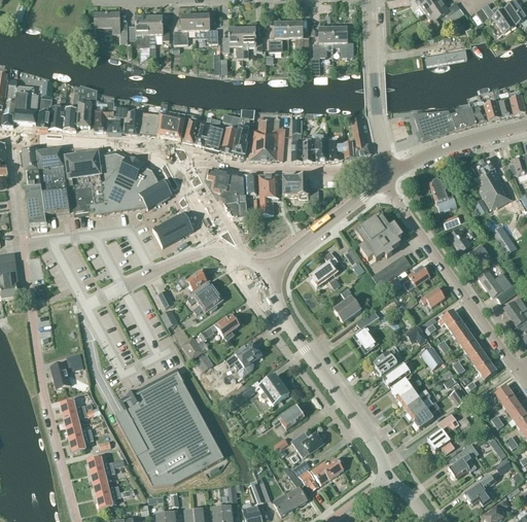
[(424,11),(441,0),(417,0),(424,11)]
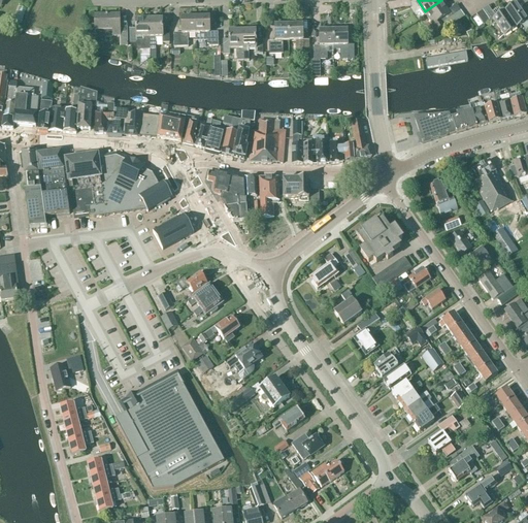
[(448,7),(443,0),(441,0),(425,11),(436,28),(444,22),(447,25),(464,12),(456,1),(448,7)]
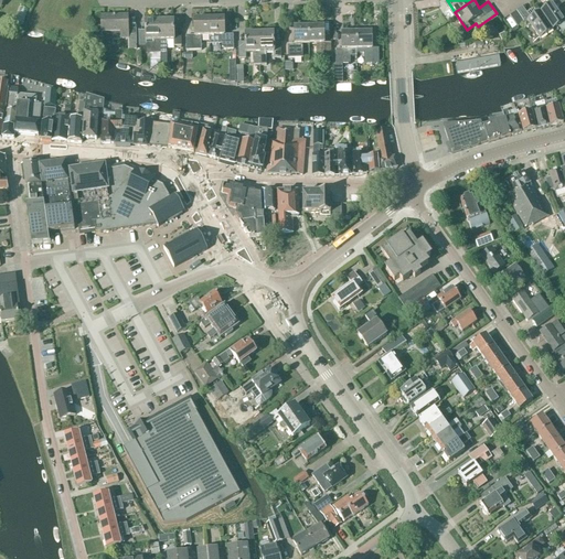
[(540,8),(552,27),(564,18),(555,6),(558,2),(562,0),(548,0),(550,1),(540,8)]
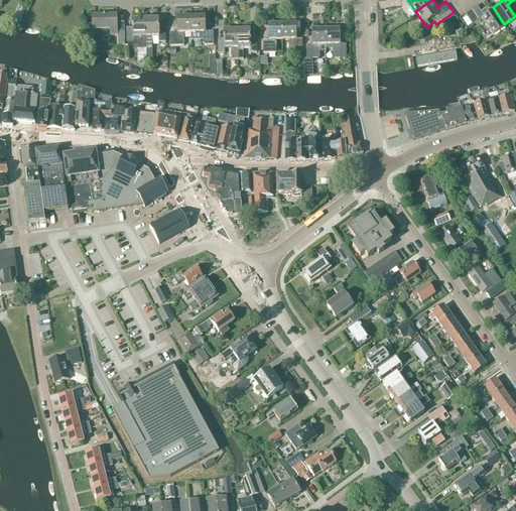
[(504,24),(493,7),(484,13),(477,3),(472,6),(472,7),(466,11),(473,21),(479,17),(482,22),(485,20),(493,31),(504,24)]
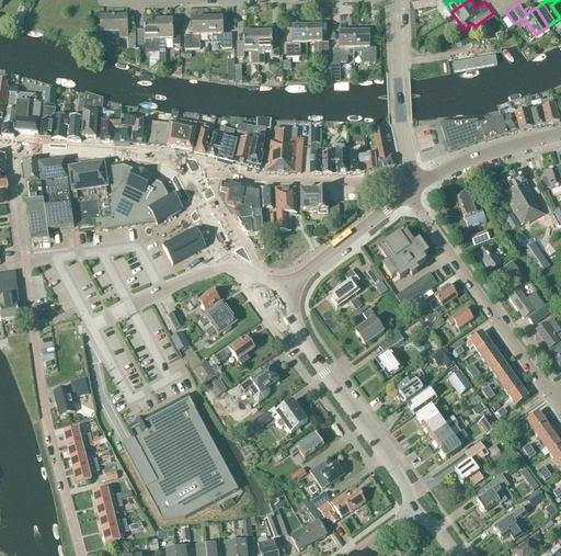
[(127,31),(127,12),(100,13),(101,35),(127,34),(127,46),(135,46),(135,31),(127,31)]
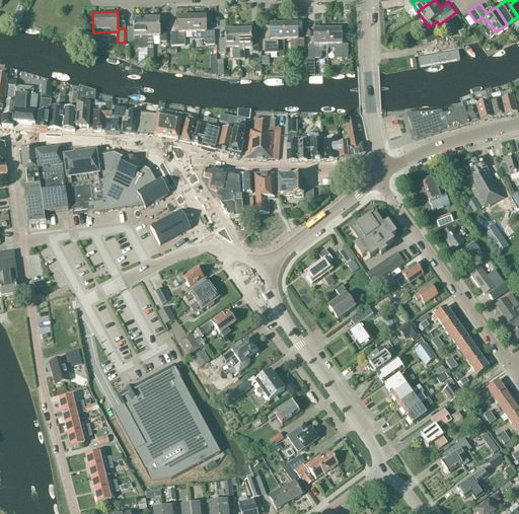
[(193,14),(193,29),(193,37),(204,37),(204,40),(206,42),(214,42),(214,28),(206,28),(206,13),(193,14)]
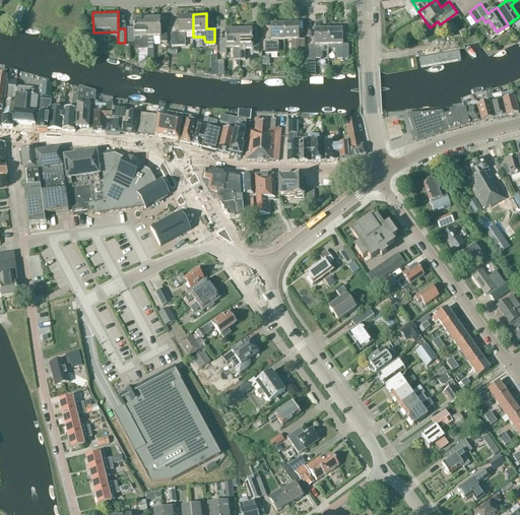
[(184,29),(193,29),(193,14),(179,14),(179,29),(171,29),(171,43),(185,43),(184,29)]
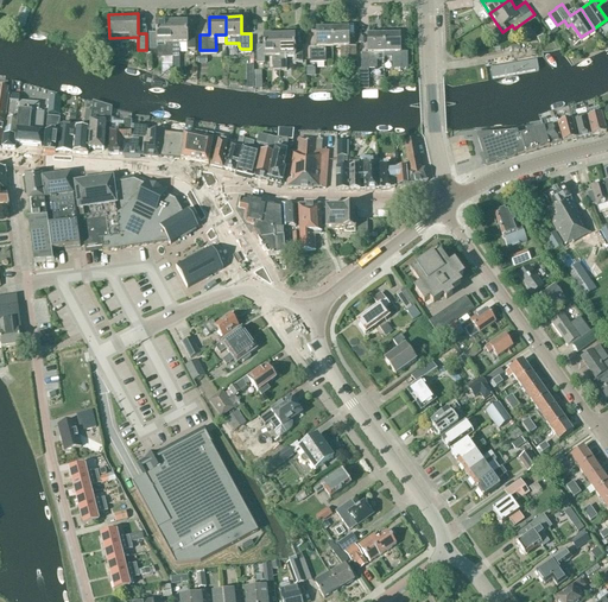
[(172,19),(172,52),(179,52),(179,39),(188,39),(188,45),(195,45),(195,27),(187,27),(187,18),(172,19)]
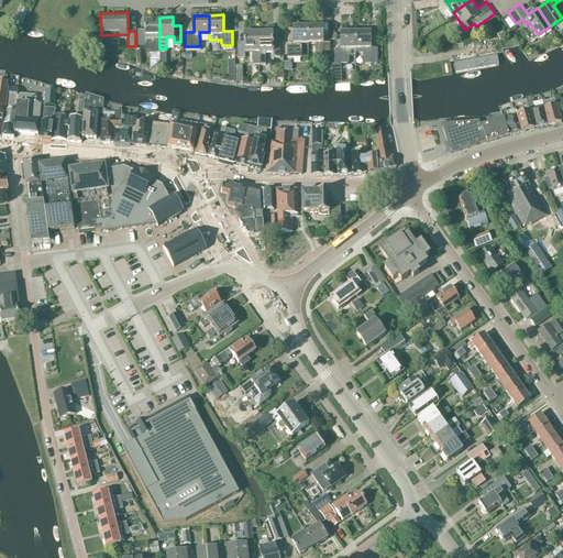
[(153,48),(159,48),(159,18),(144,18),(144,26),(138,26),(138,43),(145,43),(145,36),(153,36),(153,48)]
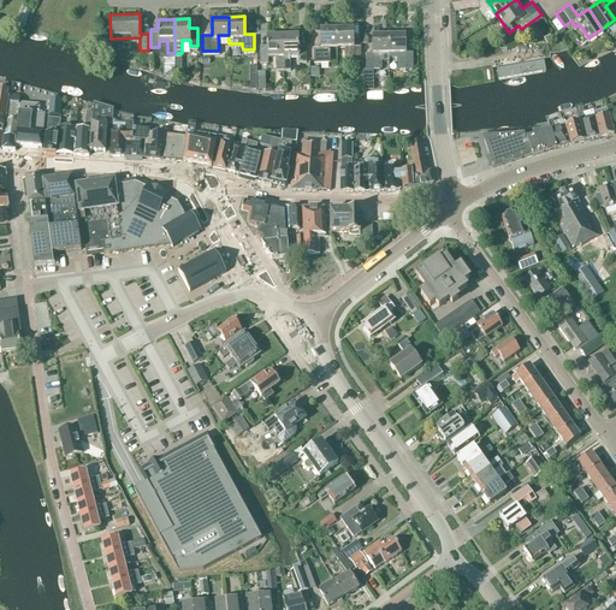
[(330,43),(337,43),(337,25),(320,25),(321,43),(314,43),(314,59),(330,59),(330,43)]
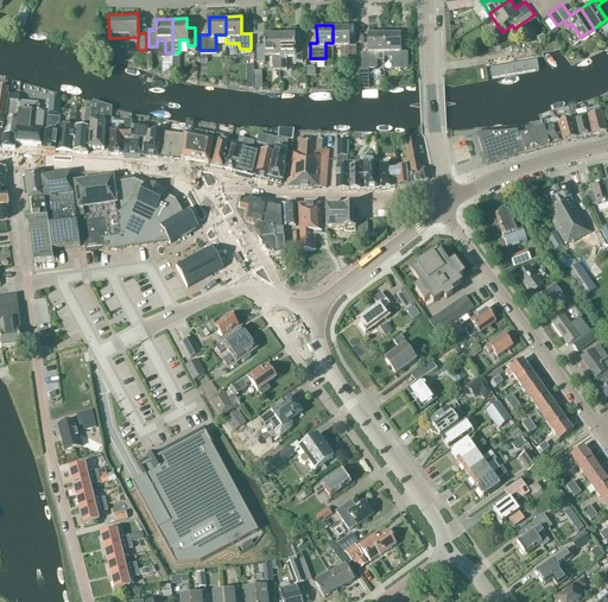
[(333,25),(333,43),(340,43),(341,57),(350,57),(350,62),(356,61),(355,42),(348,42),(348,25),(333,25)]
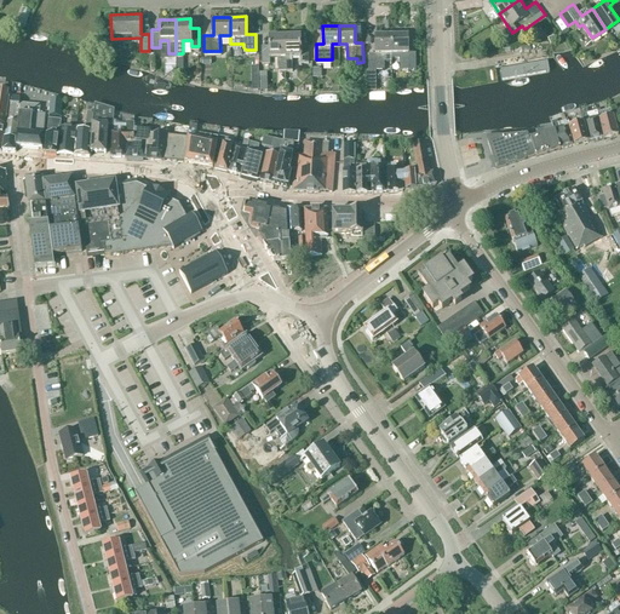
[(285,33),(286,67),(293,67),(292,53),(300,53),(300,59),(309,59),(308,41),(300,41),(300,32),(285,33)]
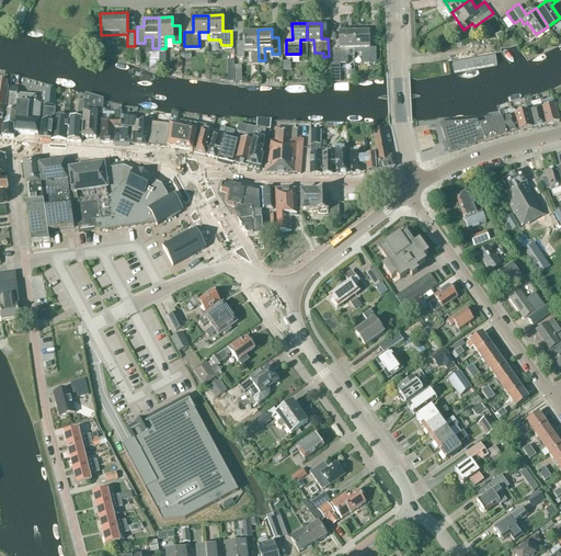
[(347,45),(354,45),(354,29),(340,29),(340,45),(333,45),(333,59),(347,59),(347,45)]
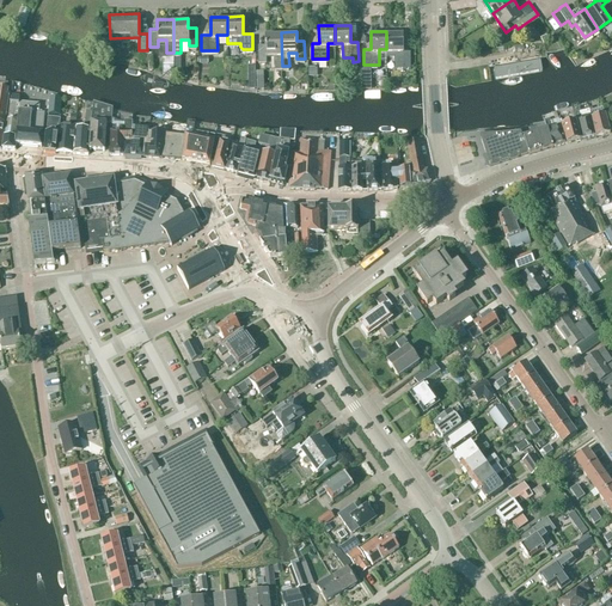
[(386,31),(386,49),(395,49),(395,65),(410,63),(410,48),(403,48),(403,31),(386,31)]
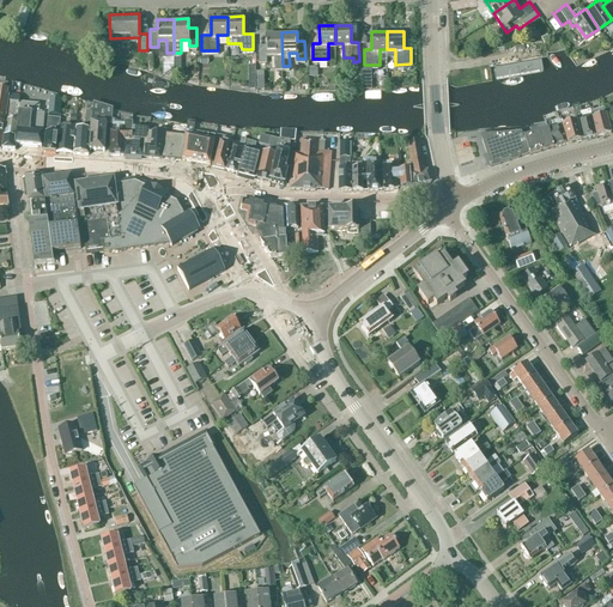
[(275,67),(283,66),(281,32),(266,32),(266,42),(259,42),(259,60),(267,60),(266,54),(275,53),(275,67)]
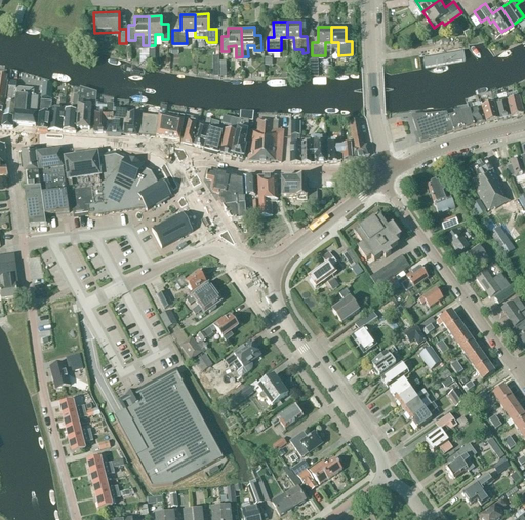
[(463,45),(421,53),(423,65),(466,57),(463,45)]
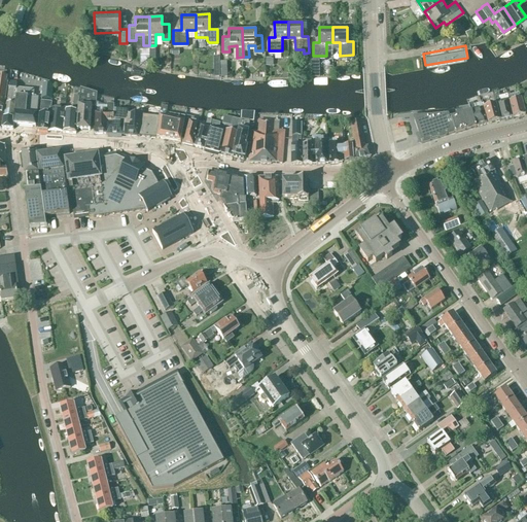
[(50,96),(53,77),(44,75),(42,80),(41,95),(50,96)]
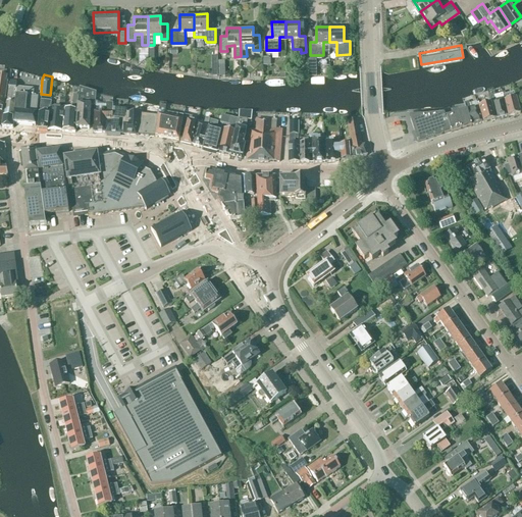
[(12,124),(16,79),(9,78),(6,98),(2,123),(12,124)]
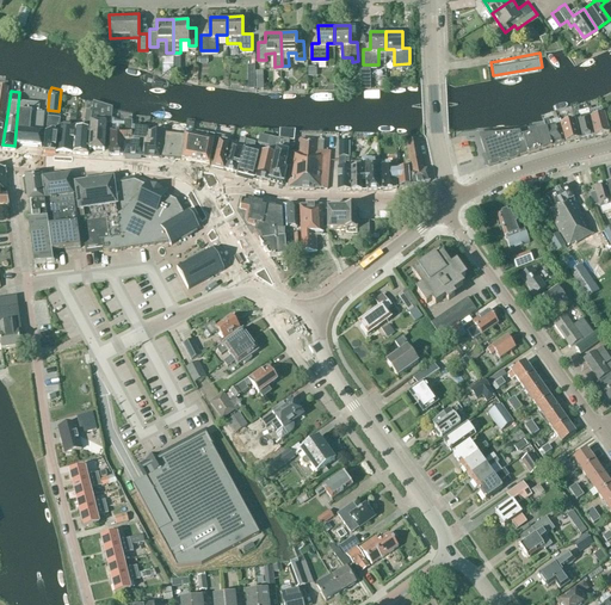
[(111,118),(112,103),(93,97),(92,117),(91,117),(90,146),(104,147),(105,118),(111,118)]
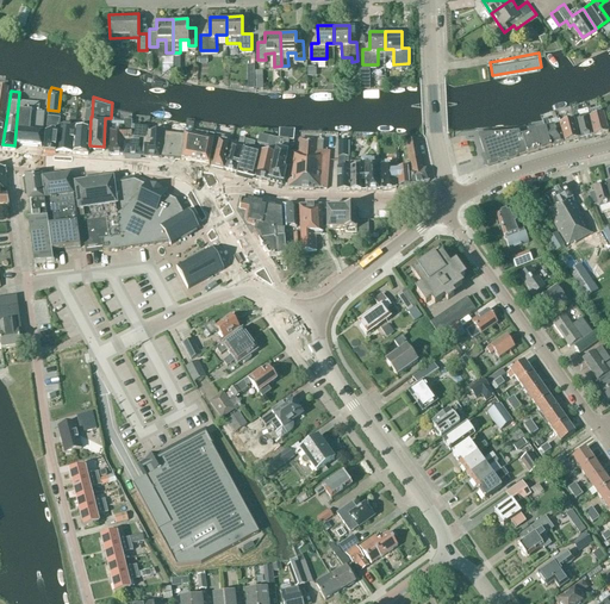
[(41,143),(43,125),(44,110),(38,110),(39,99),(19,98),(18,107),(16,141),(41,143)]
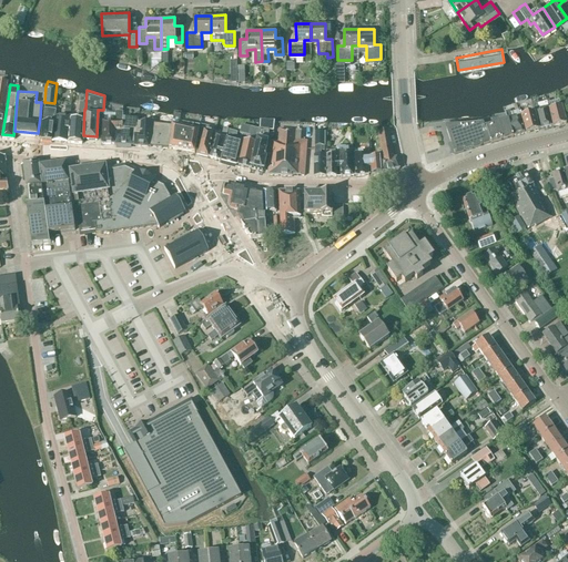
[(553,122),(548,105),(540,108),(538,96),(533,98),(535,109),(536,109),(539,125),(553,122)]
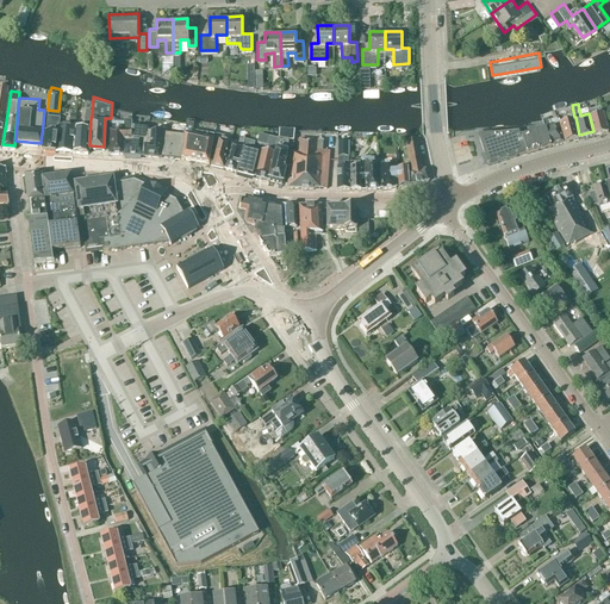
[(89,125),(92,107),(86,106),(83,125),(76,124),(73,149),(87,150),(89,125)]
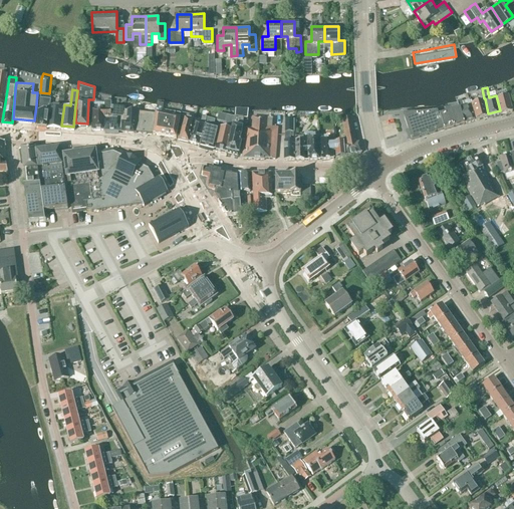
[(496,95),(500,110),(512,108),(508,92),(496,95)]
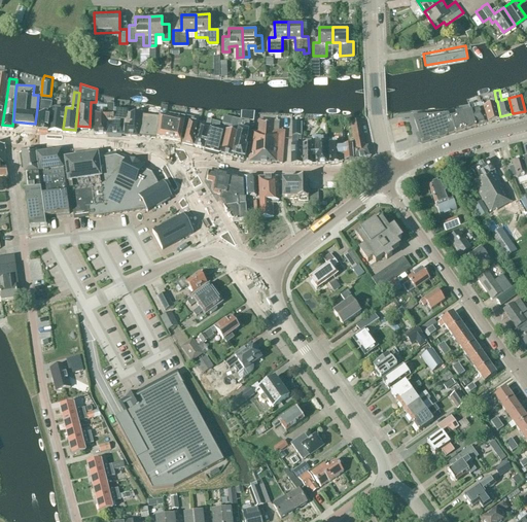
[(62,129),(65,105),(51,104),(51,98),(41,97),(40,109),(49,110),(48,128),(62,129)]
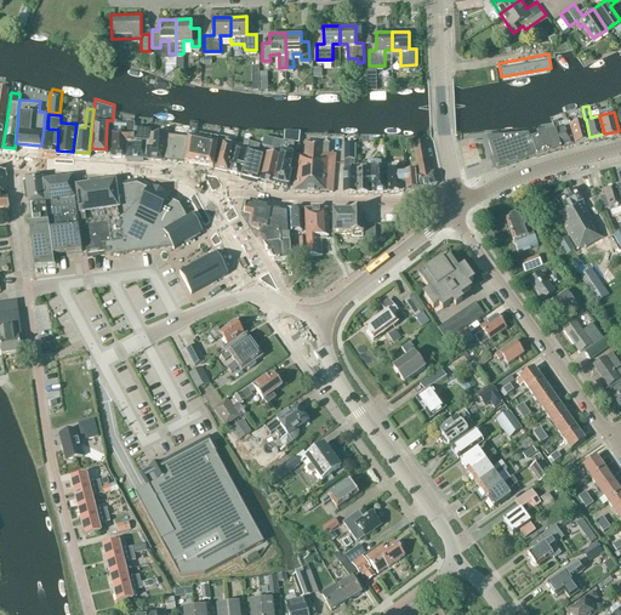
[(536,153),(574,141),(567,117),(558,119),(558,115),(552,117),(553,120),(541,123),(542,125),(527,127),(528,132),(488,136),(493,153),(490,153),(494,163),(497,165),(527,155),(536,152),(536,153)]
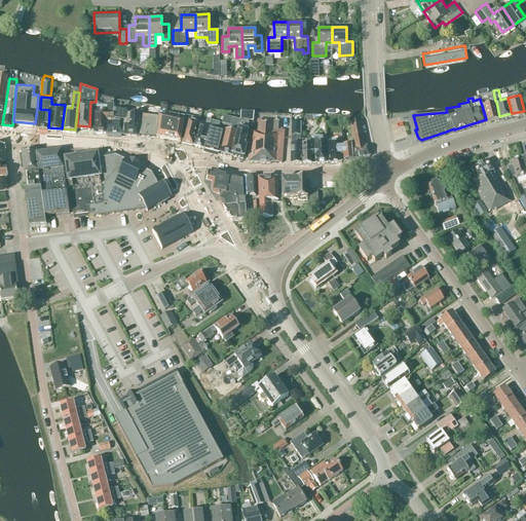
[(113,106),(113,100),(107,100),(107,102),(96,102),(96,109),(94,109),(94,129),(106,129),(107,119),(113,119),(113,106)]
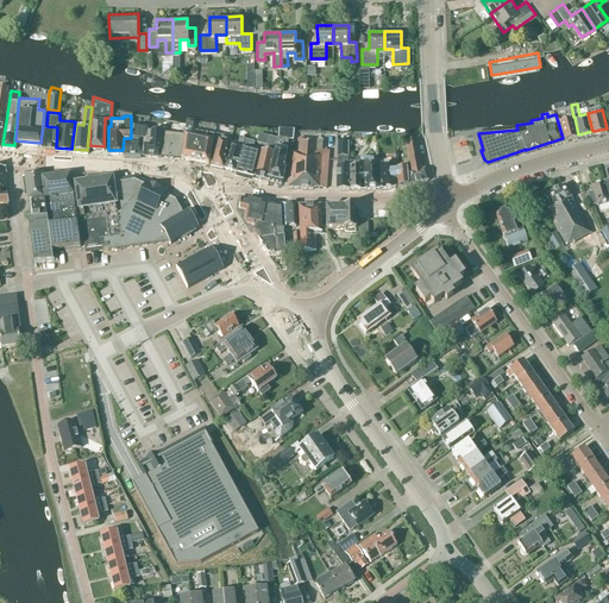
[(564,138),(577,134),(573,118),(559,121),(564,138)]
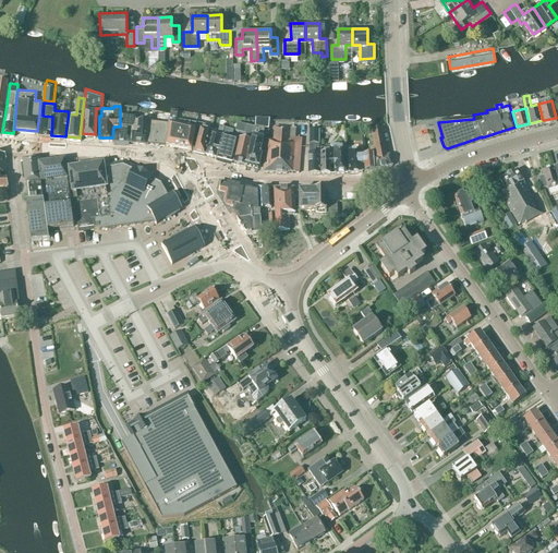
[(170,111),(168,122),(166,142),(191,147),(194,130),(196,121),(197,112),(179,110),(178,112),(171,112),(172,111),(170,111)]
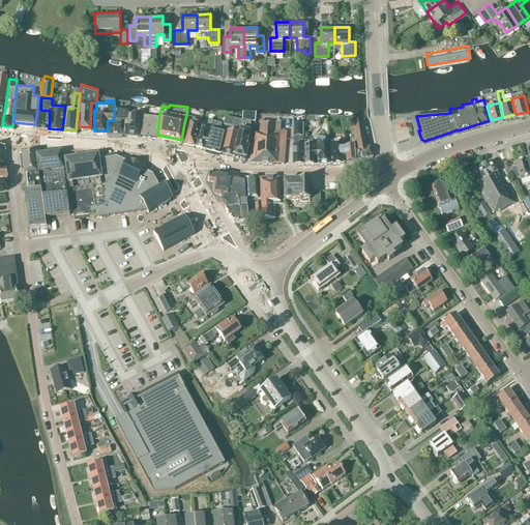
[(128,111),(128,109),(114,107),(114,120),(108,120),(107,130),(107,132),(124,133),(126,133),(128,114),(128,111)]
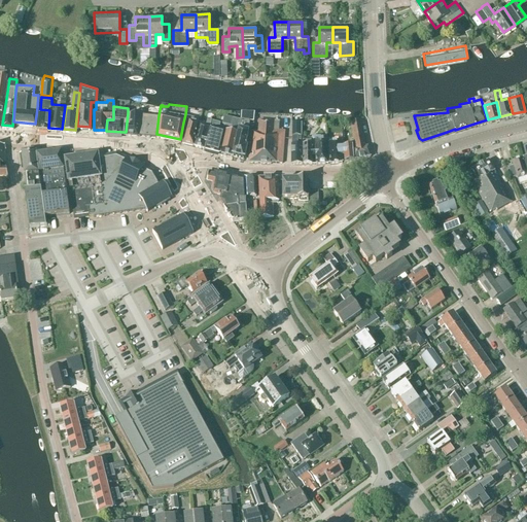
[(241,116),(241,109),(234,108),(233,114),(232,122),(233,122),(232,128),(226,127),(220,150),(232,152),(241,116)]
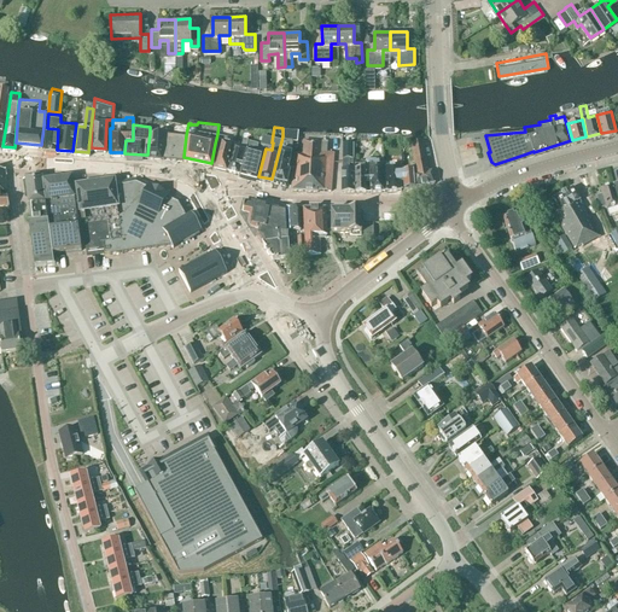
[(162,156),(164,133),(165,130),(150,129),(147,155),(162,156)]
